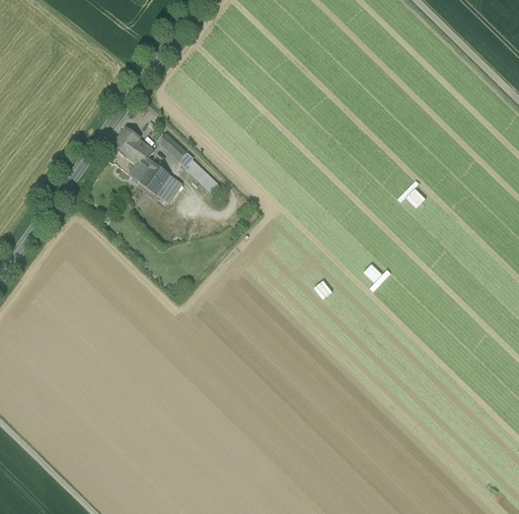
[(148,124),(155,130),(158,126),(151,120),(148,124)]
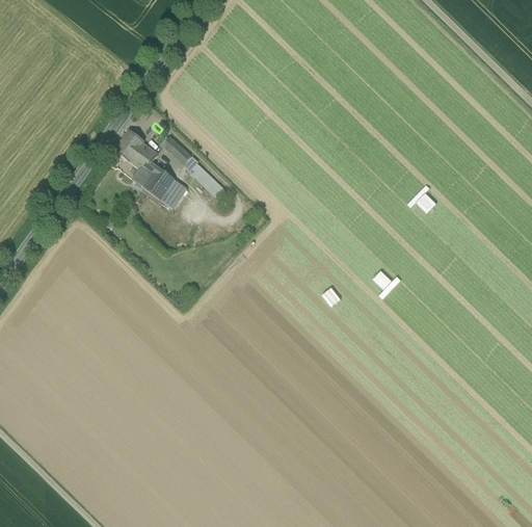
[(116,147),(131,158),(143,140),(144,139),(130,128),(116,147)]
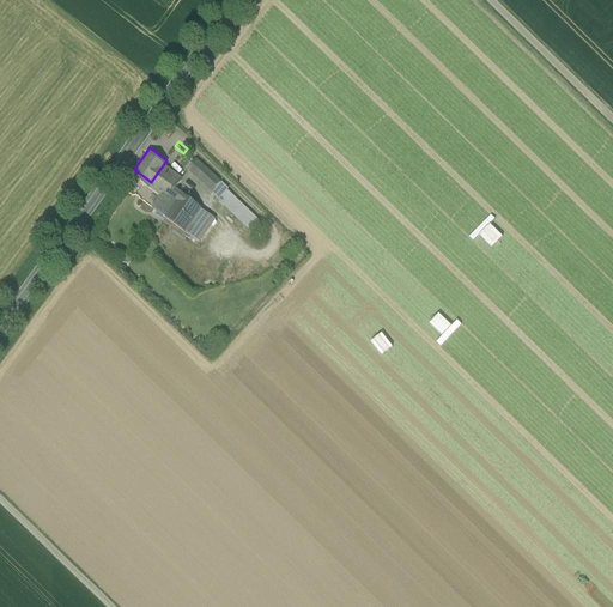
[(220,176),(196,153),(189,164),(213,188),(219,178),(220,176)]
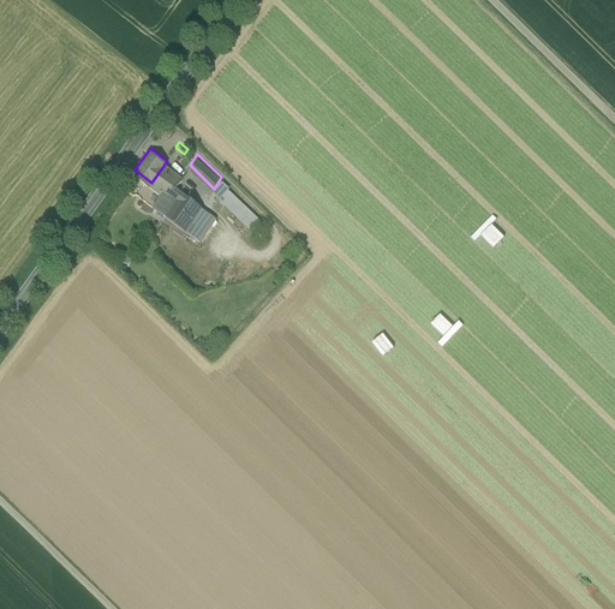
[(166,162),(151,183),(162,190),(154,203),(160,208),(177,184),(183,174),(166,162)]
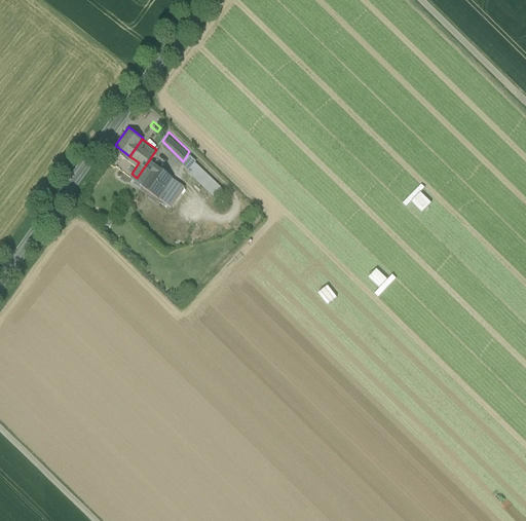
[(188,153),(183,161),(188,166),(186,168),(217,196),(224,189),(195,162),(196,161),(188,153)]
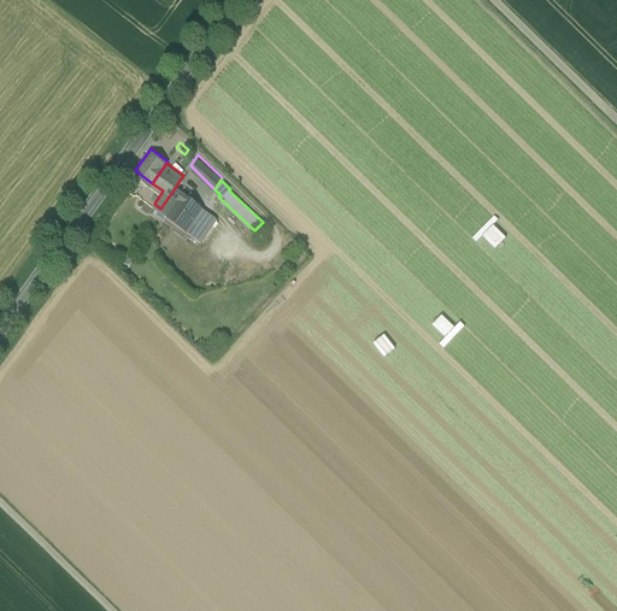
[(203,204),(177,184),(160,209),(187,227),(203,238),(218,215),(203,204)]
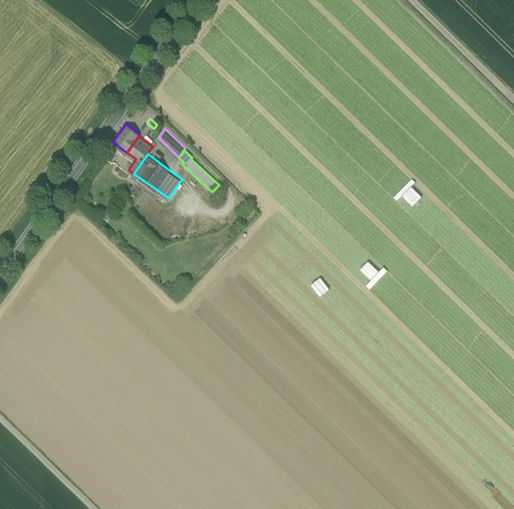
All buildings are outlined.
